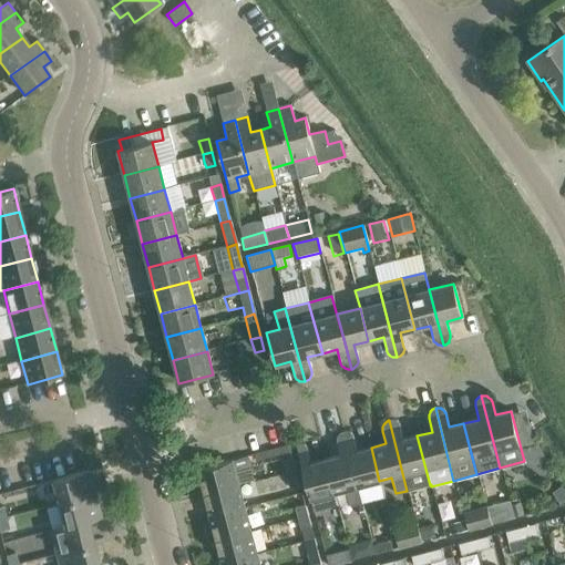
[(389,420),(407,491),(430,485),(417,435),(402,439),(399,425),(398,423),(396,421),(394,420),(393,420),(391,420),(390,420),(389,420)]
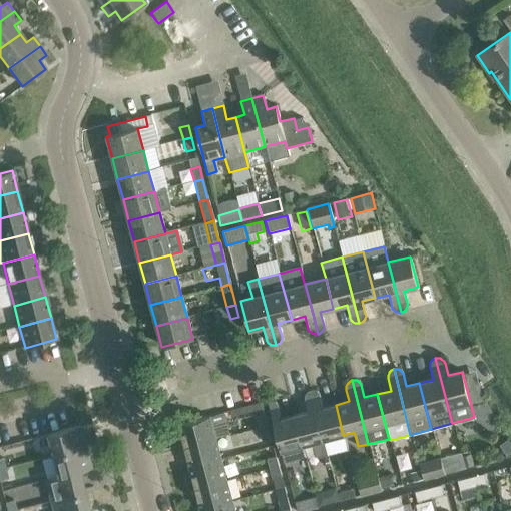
[(308,412),(294,416),(302,446),(312,443),(316,459),(326,456),(323,441),(310,391),(308,392),(306,393),(305,395),(304,397),(304,399),(305,401),(308,412)]
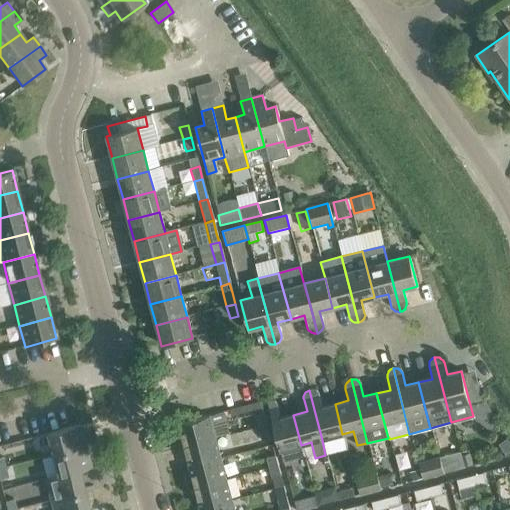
[(309,390),(322,440),(342,434),(335,404),(322,407),(319,395),(317,393),(317,392),(316,391),(315,391),(315,390),(314,390),(312,390),(310,390),(309,390)]
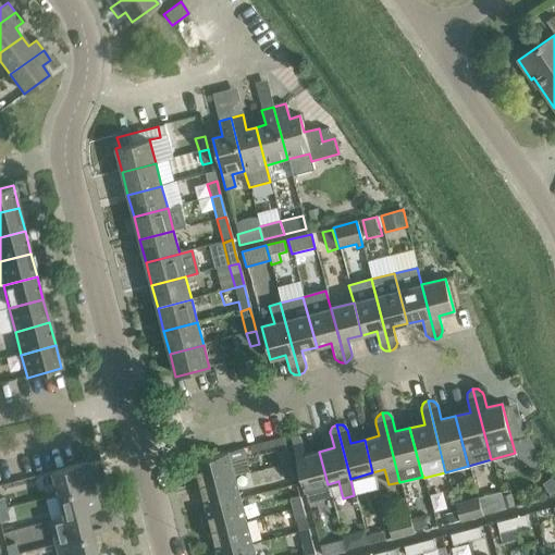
[(261,441),(263,446),(284,442),(283,435),(261,441)]
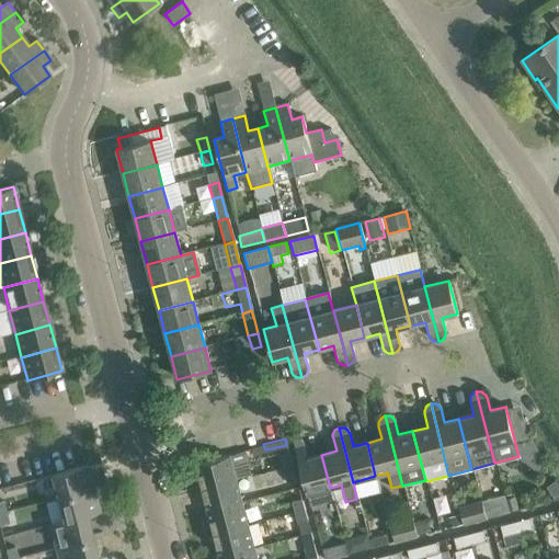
[(307,494),(330,488),(321,455),(307,458),(303,445),(303,444),(301,443),(300,442),(298,440),(297,440),(295,438),(294,438),(293,440),(307,494)]
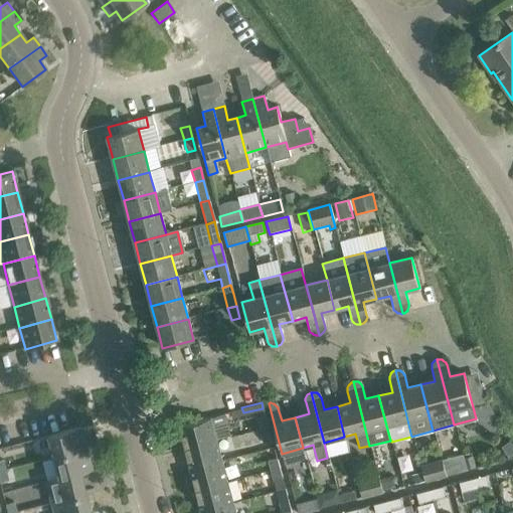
[(258,418),(260,429),(269,426),(266,416),(258,418)]
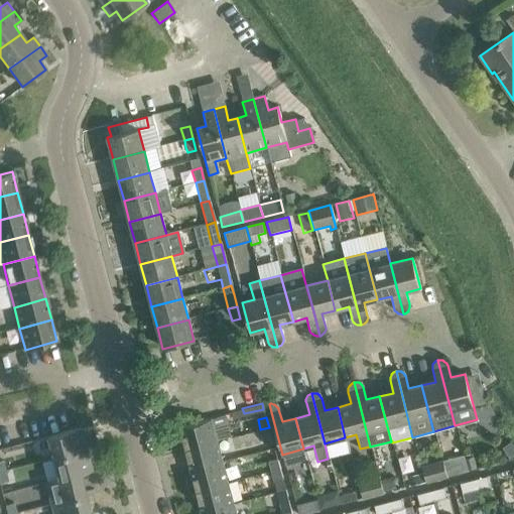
[(179,427),(184,450),(216,440),(211,419),(179,427)]
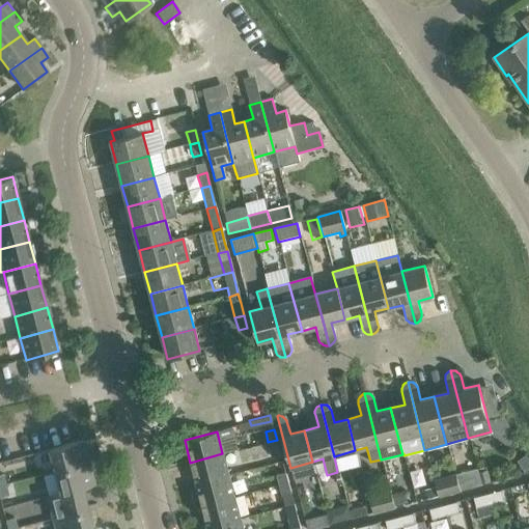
[(277,440),(268,442),(271,453),(279,451),(277,440)]
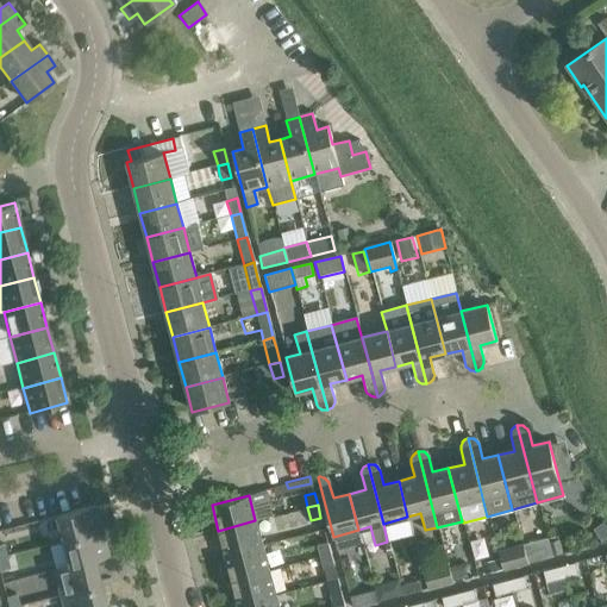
[(60,539),(61,542),(101,532),(94,506),(54,517),(60,539)]
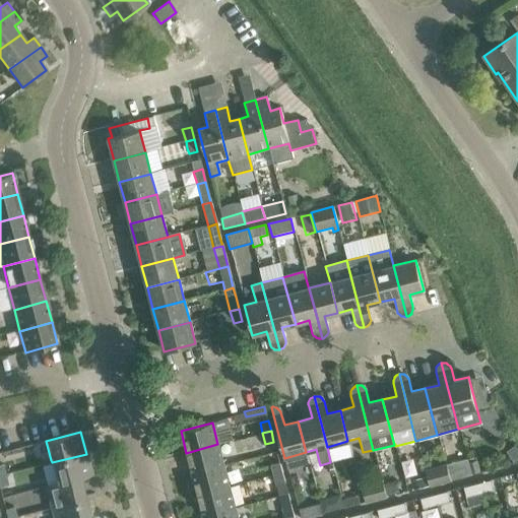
[(186,453),(192,474),(223,465),(217,444),(186,453)]
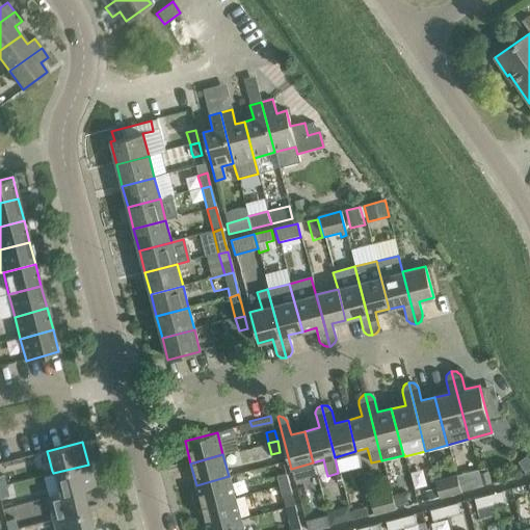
[(88,465),(53,473),(53,474),(59,496),(81,489),(94,486),(88,465)]
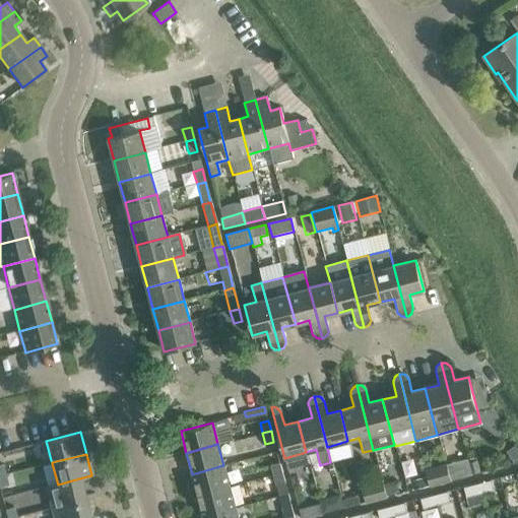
[(466,460),(445,465),(449,480),(470,475),(467,465),(466,460)]
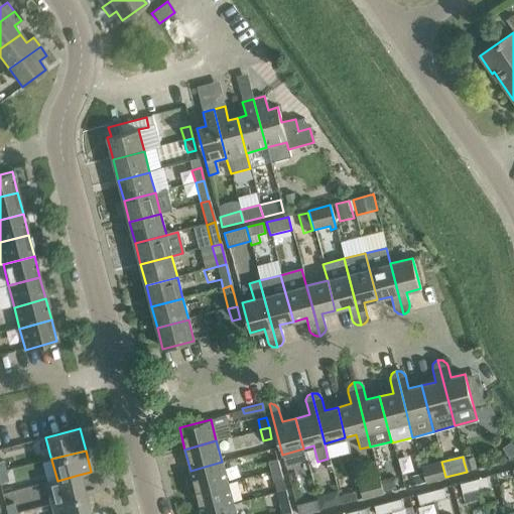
[(268,462),(271,472),(280,470),(277,460),(268,462)]
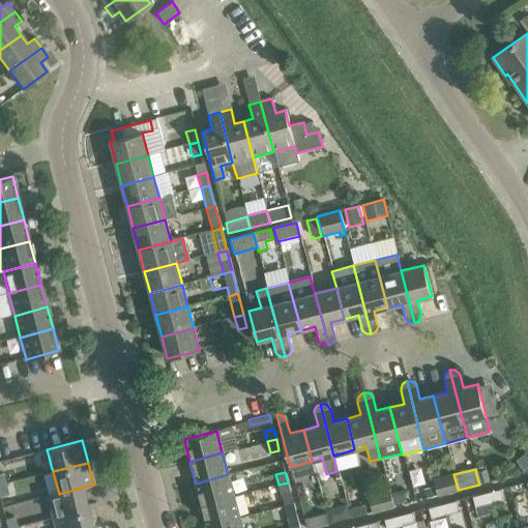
[(196,484),(201,505),(233,496),(228,474),(196,484)]
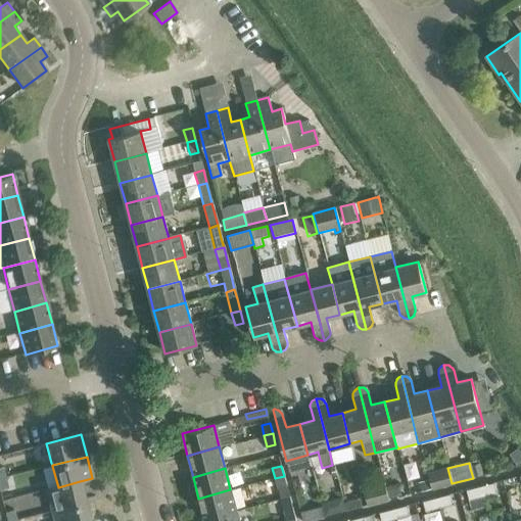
[(429,480),(427,480),(430,489),(431,489),(431,490),(453,485),(452,483),(447,468),(427,473),(429,480)]
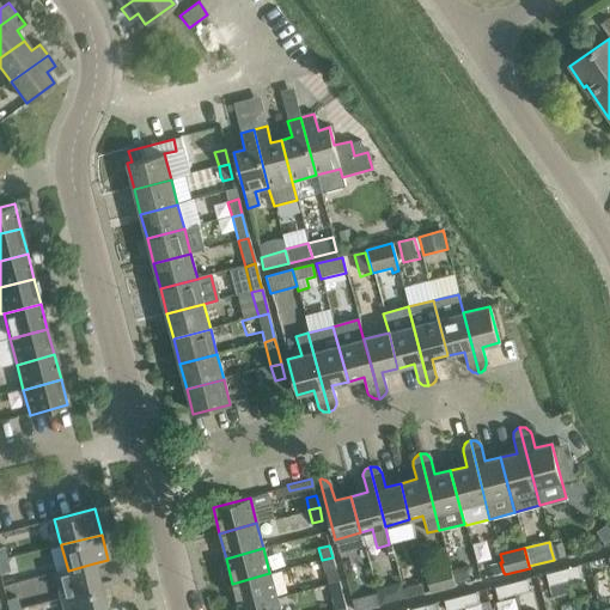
[(322,560),(325,572),(335,569),(333,557),(322,560)]
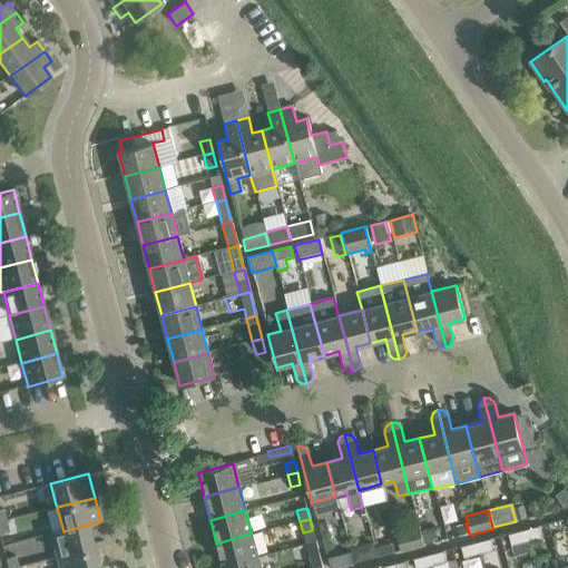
[(13,544),(7,520),(0,521),(0,542),(1,547),(13,544)]
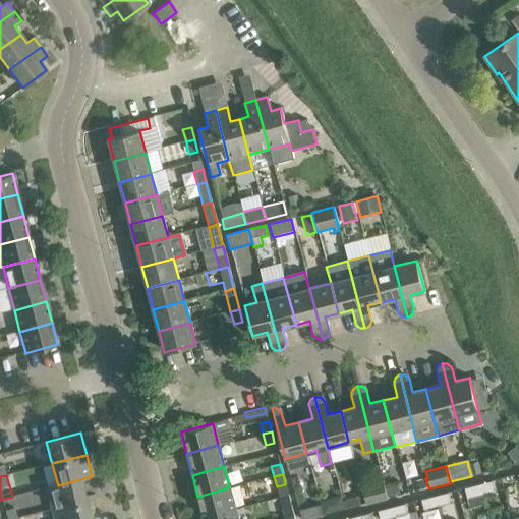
[(45,488),(51,510),(84,501),(79,479),(58,485),(45,488)]
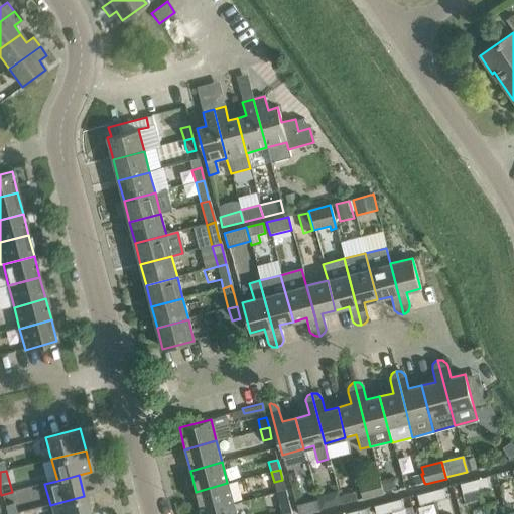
[(487,477),(473,480),(476,490),(489,487),(487,477)]
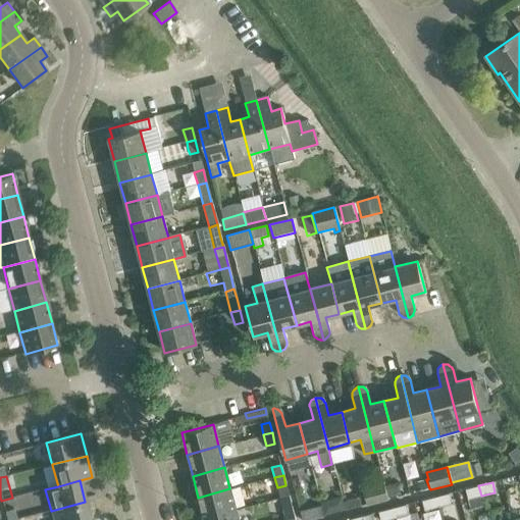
[(386,501),(382,483),(362,488),(366,506),(386,501)]
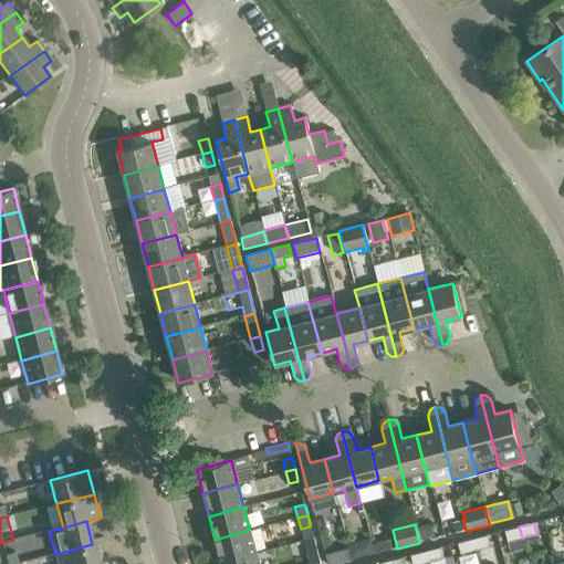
[(522,538),(519,526),(504,531),(507,542),(522,538)]
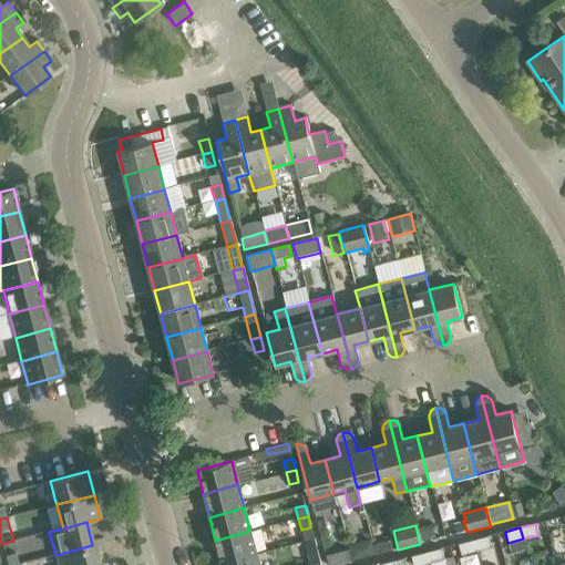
[(215,541),(222,564),(256,554),(249,531),(215,541)]
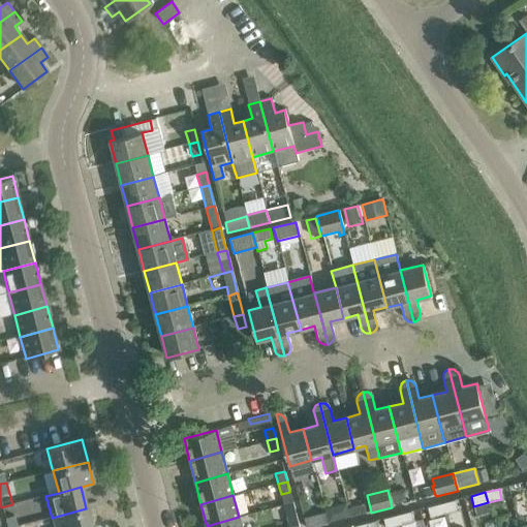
[(455,500),(441,504),(443,515),(458,510),(455,500)]
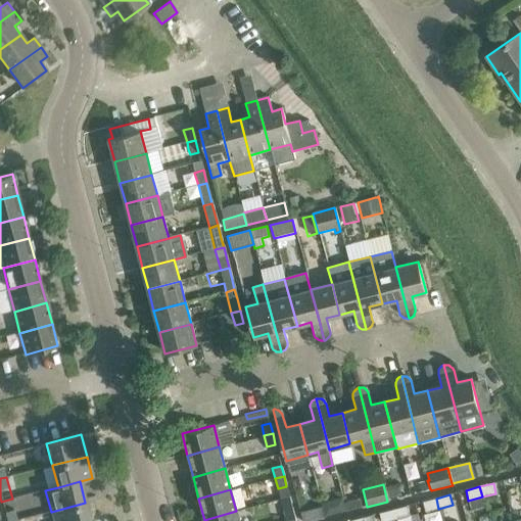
[(438,509),(436,499),(422,502),(425,512),(438,509)]
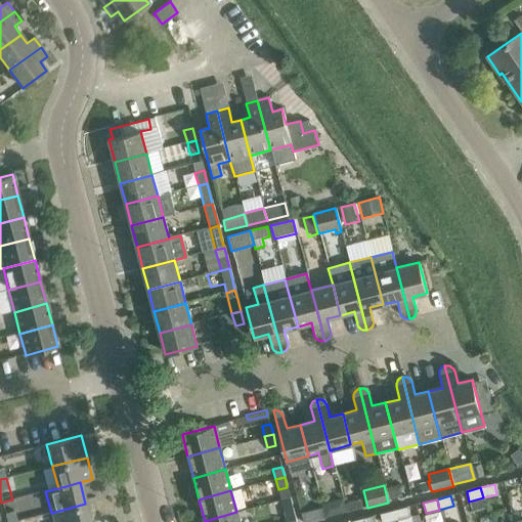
[(51,513),(53,521),(89,521),(85,504),(51,513)]
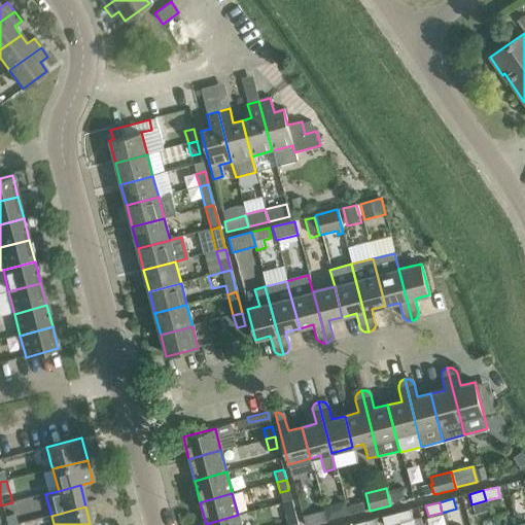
[(410,510),(395,514),(398,524),(412,520),(410,510)]
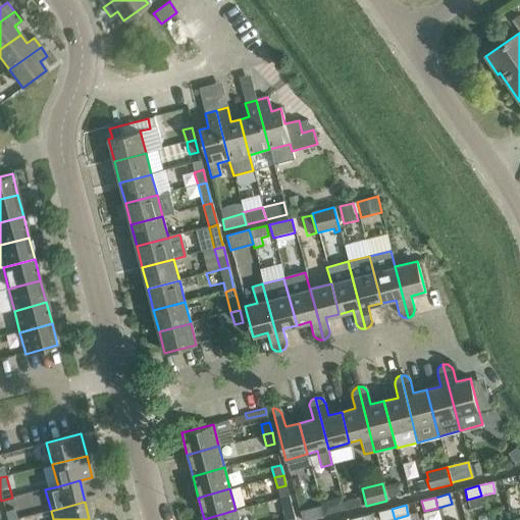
[(321,507),(300,513),(302,519),(311,519),(323,516),(321,507)]
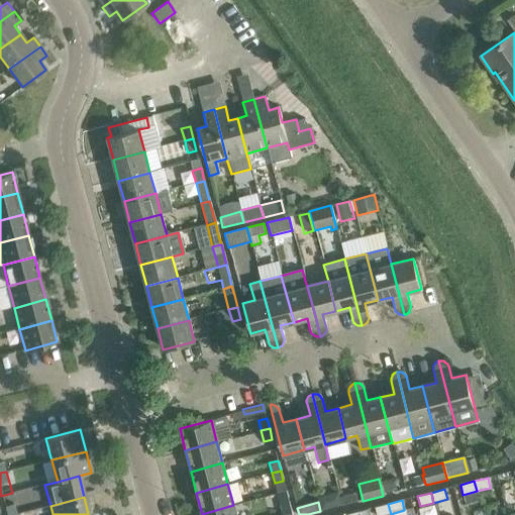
[(280,505),(283,514),(287,514),(292,513),(289,503),(280,505)]
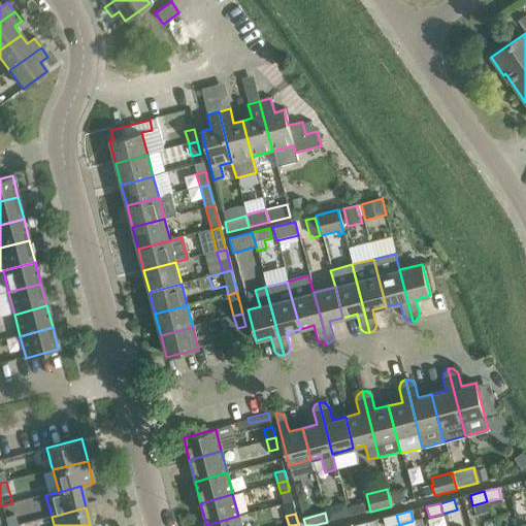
[(399,525),(396,515),(383,518),(385,525),(399,525)]
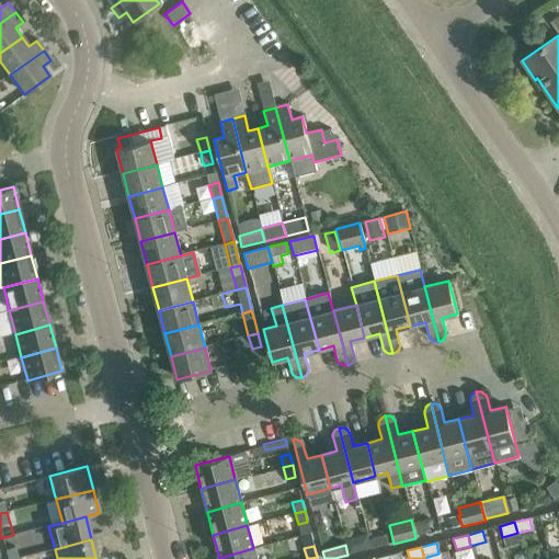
[(3,550),(6,558),(16,558),(14,548),(3,550)]
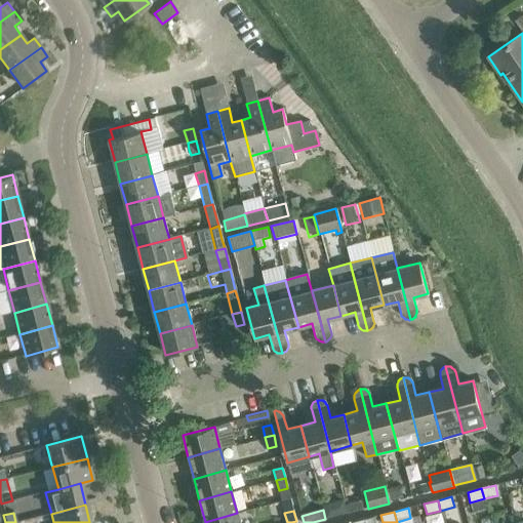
[(205,522),(239,522),(237,513),(205,522)]
